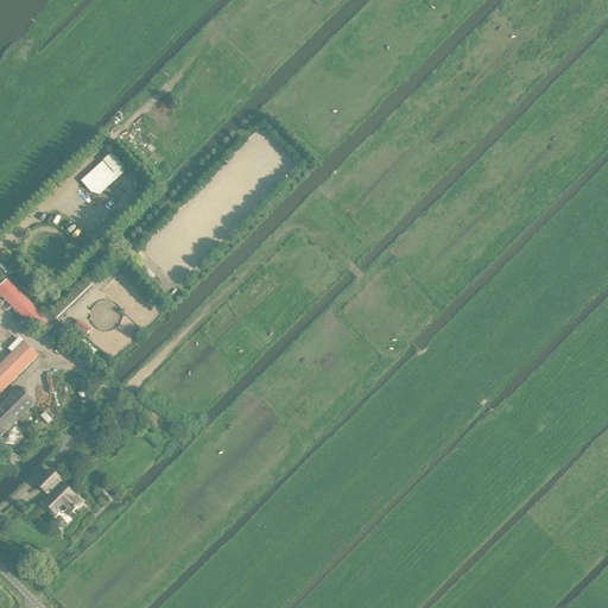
[(7,280),(0,286),(0,295),(16,311),(11,317),(17,323),(23,318),(43,339),(58,323),(50,315),(49,314),(45,317),(44,318),(7,280)]
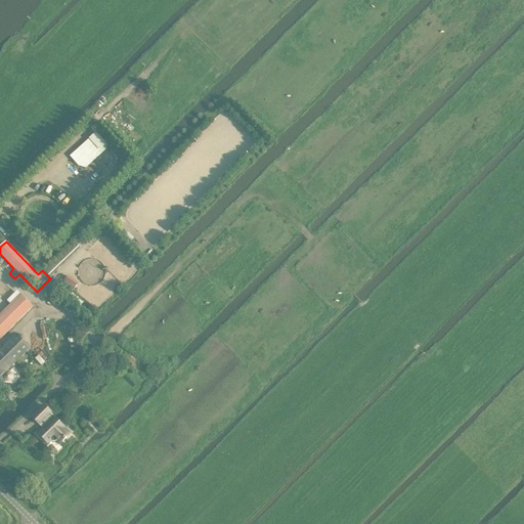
[(0,340),(33,308),(22,296),(0,316),(0,340)]
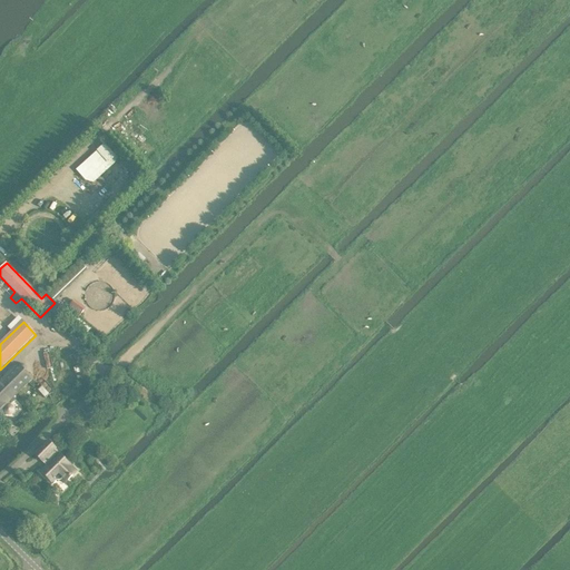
[(0,382),(0,412),(33,380),(18,364),(0,382)]
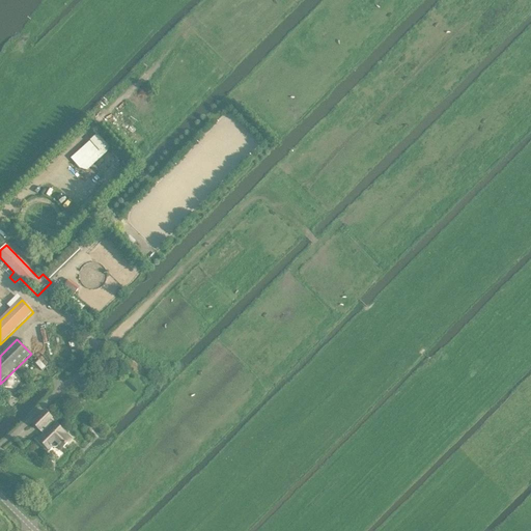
[(20,400),(12,394),(6,400),(12,408),(20,400)]
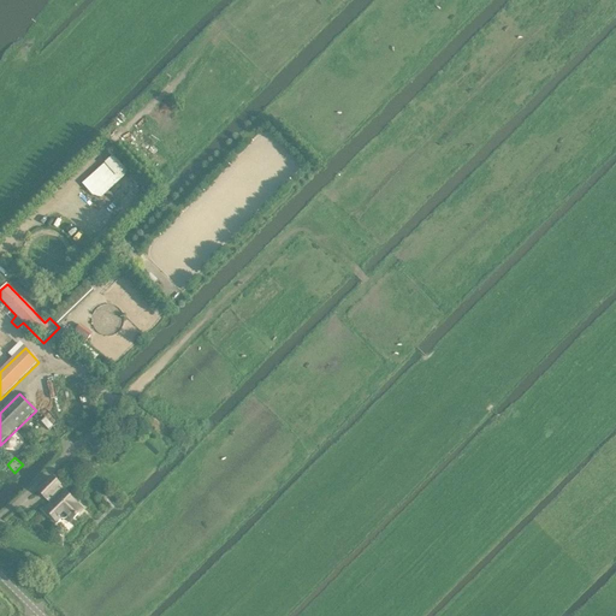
[(71,523),(83,511),(76,504),(64,492),(64,493),(58,487),(60,486),(53,479),(39,492),(46,499),(48,498),(53,503),(45,511),(57,523),(60,520),(61,521),(66,520),(67,520),(71,523)]
